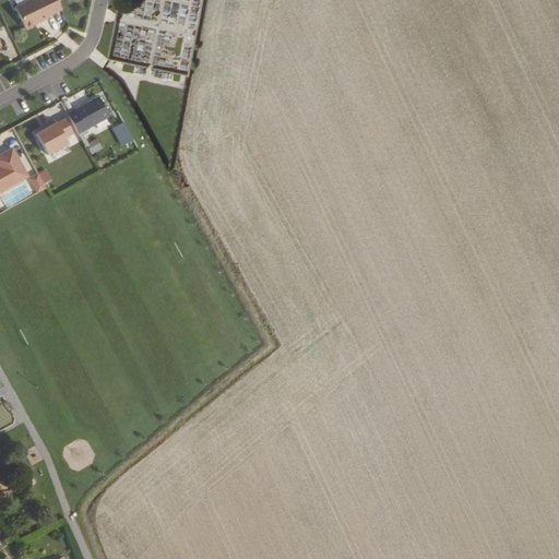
[(48,23),(38,1),(14,12),(25,34),(48,23)]
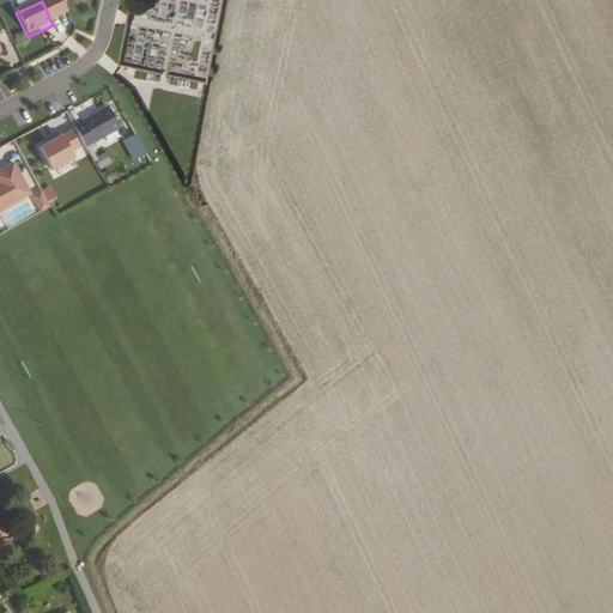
[(123,127),(110,104),(74,125),(87,147),(123,127)]
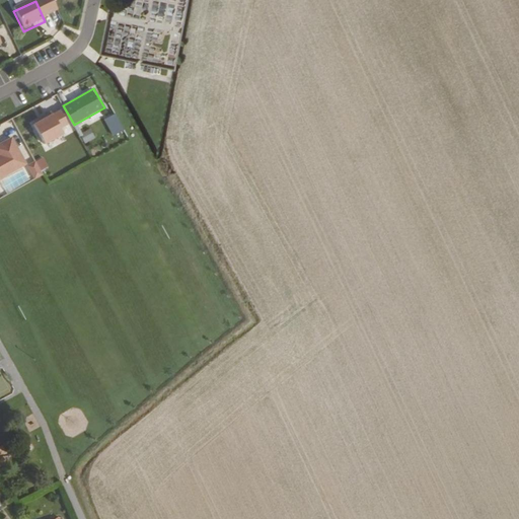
[(62,109),(53,114),(62,129),(70,125),(62,109)]
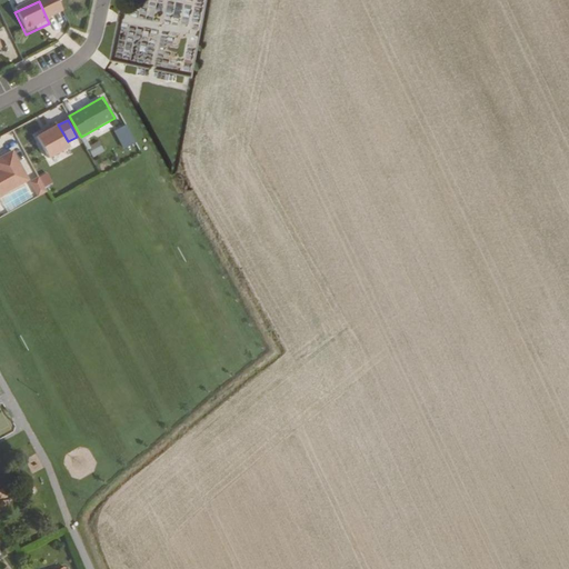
[(58,125),(37,137),(50,161),(72,149),(68,141),(58,125)]
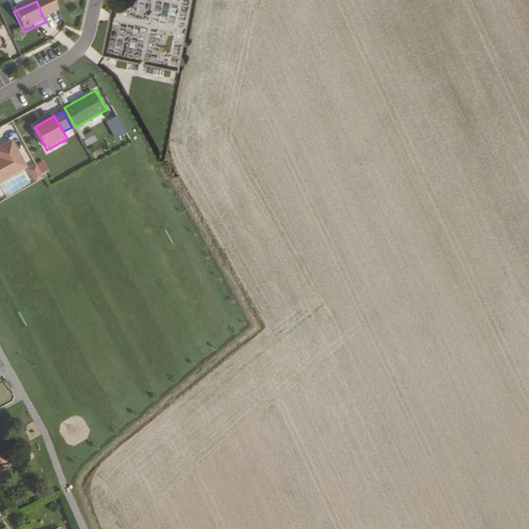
[(0,184),(30,167),(13,141),(0,148),(0,184)]
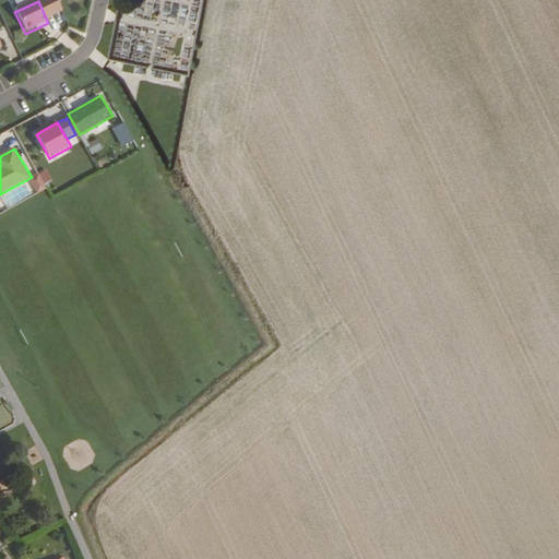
[(47,170),(39,175),(45,185),(52,180),(47,170)]
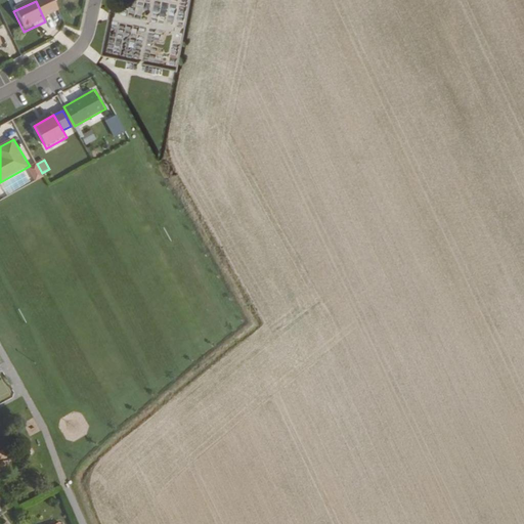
[(28,169),(36,182),(44,177),(42,173),(37,164),(28,169)]
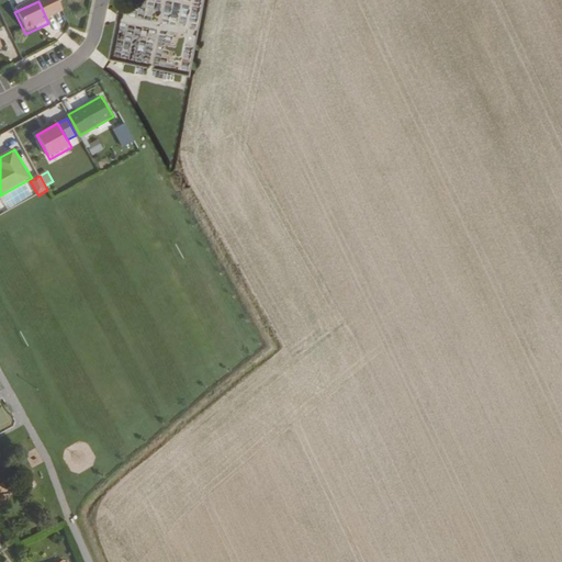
[(51,227),(65,220),(57,205),(43,213),(51,227)]
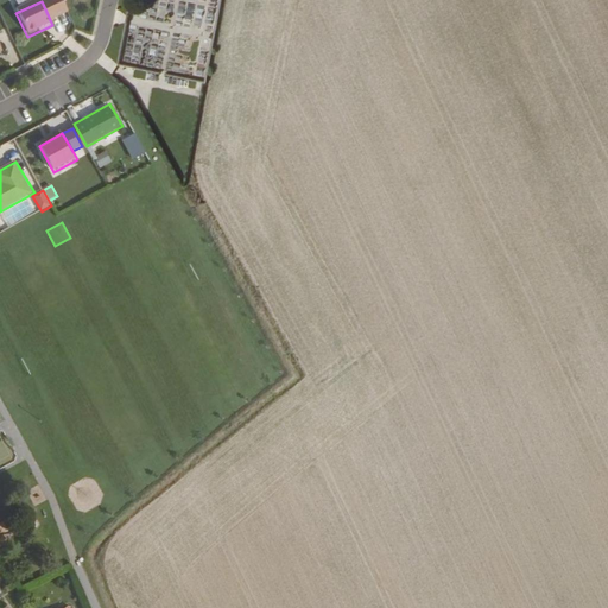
[(5,251),(13,267),(29,259),(20,242),(5,251)]
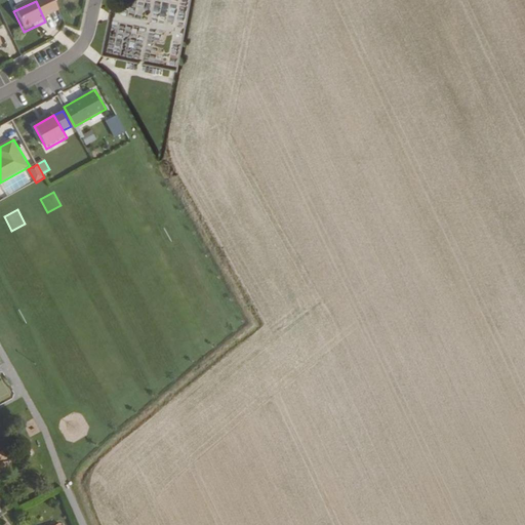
[(111,231),(124,224),(117,211),(104,218),(111,231)]
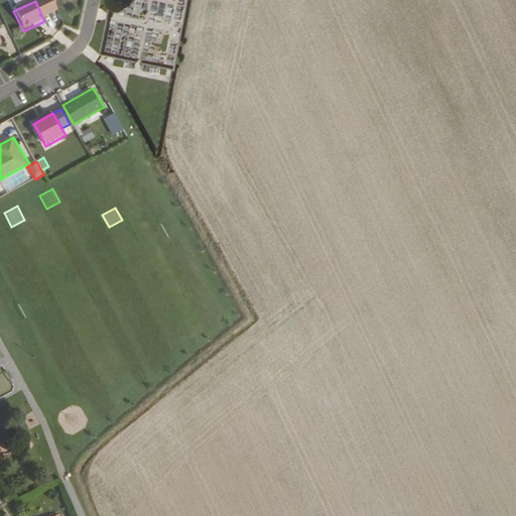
[(178,236),(192,232),(187,218),(174,222),(178,236)]
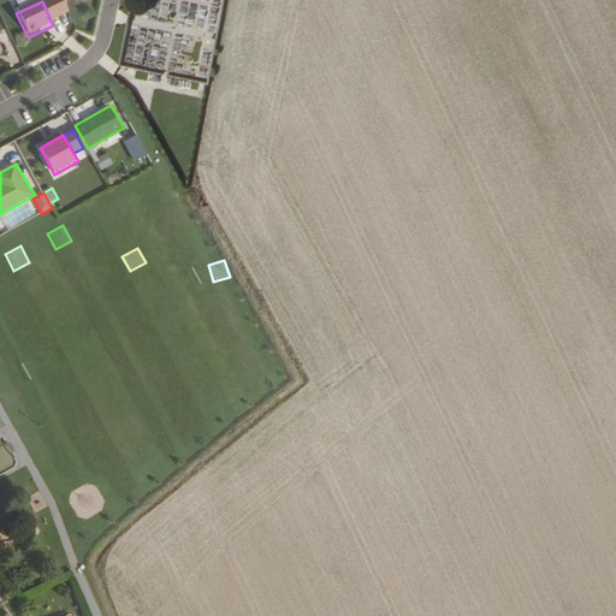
[(84,277),(92,292),(105,286),(99,271),(84,277)]
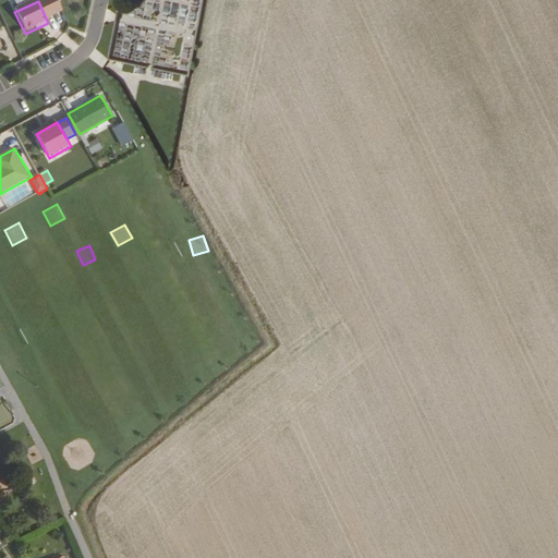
[(126,246),(120,250),(125,262),(132,258),(126,246)]
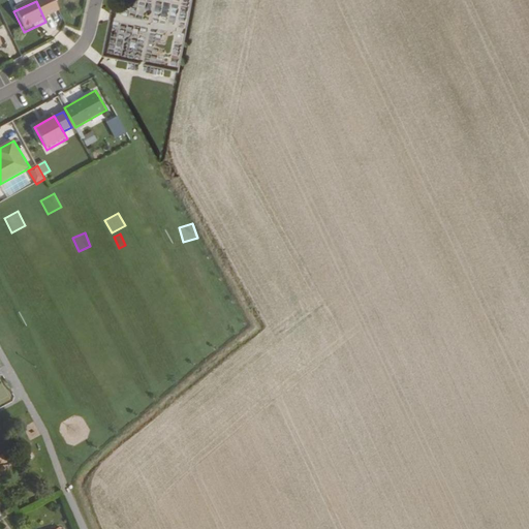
[(100,244),(88,251),(94,262),(106,255),(100,244)]
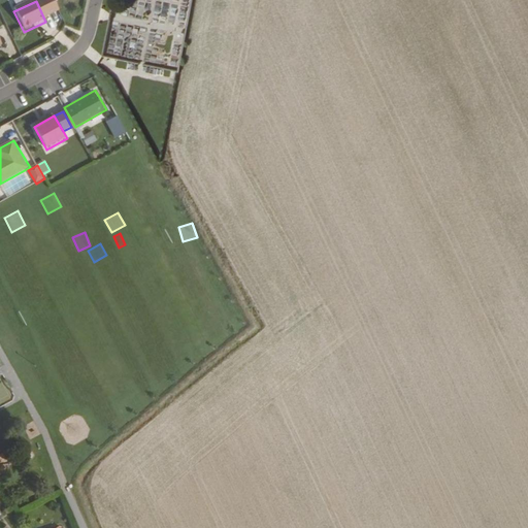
[(173,274),(185,269),(179,257),(168,262),(173,274)]
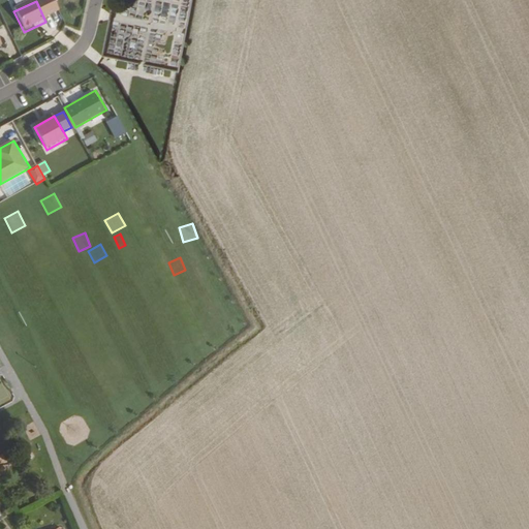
[(111,278),(98,283),(104,298),(117,292),(111,278)]
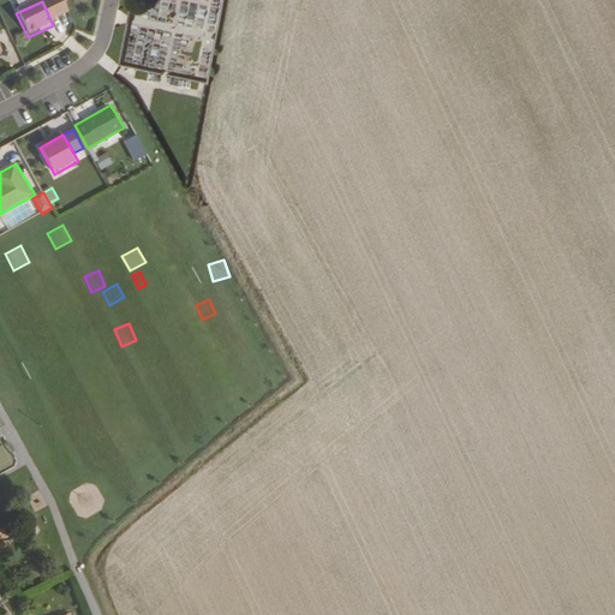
[(248,342),(260,336),(256,330),(244,336),(248,342)]
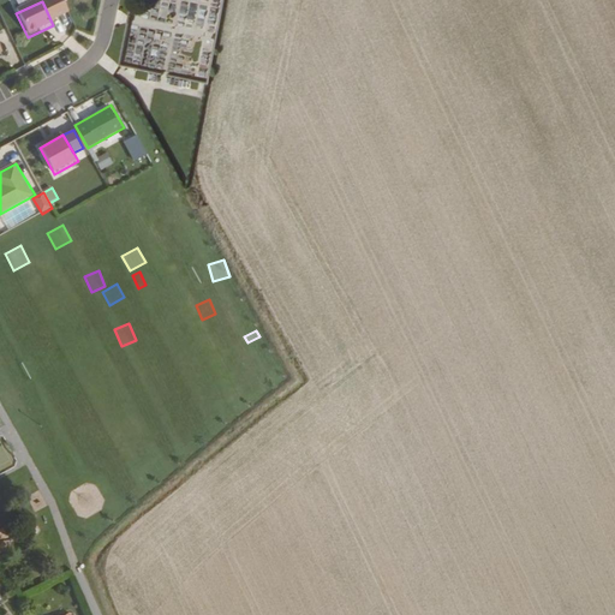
[(46,439),(59,431),(55,424),(42,431),(46,439)]
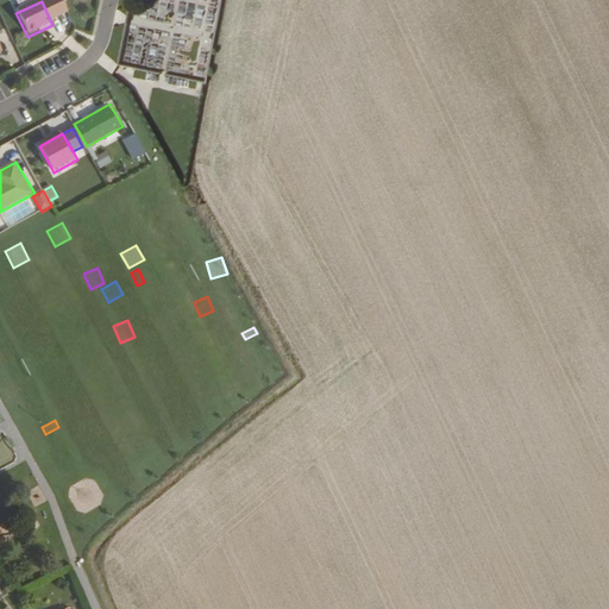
[(139,440),(144,451),(154,447),(149,437),(139,440)]
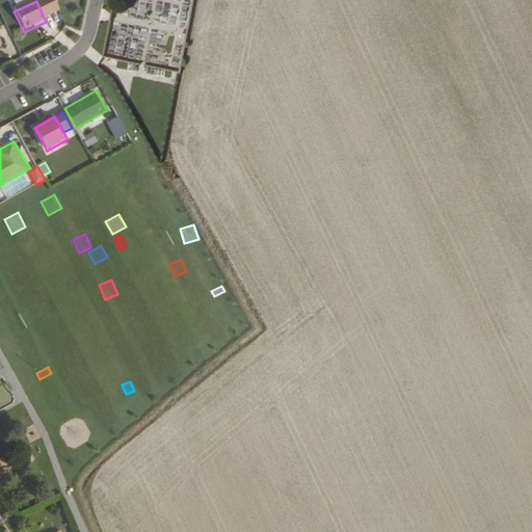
[(74,382),(59,390),(65,403),(80,397),(74,382)]
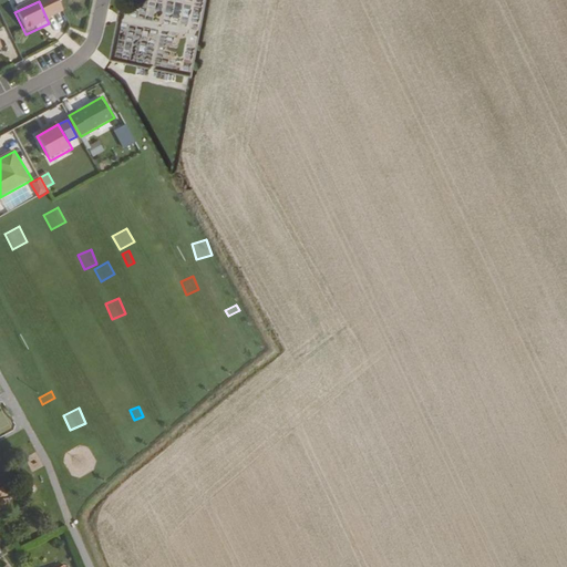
[(51,409),(37,415),(43,429),(57,422),(51,409)]
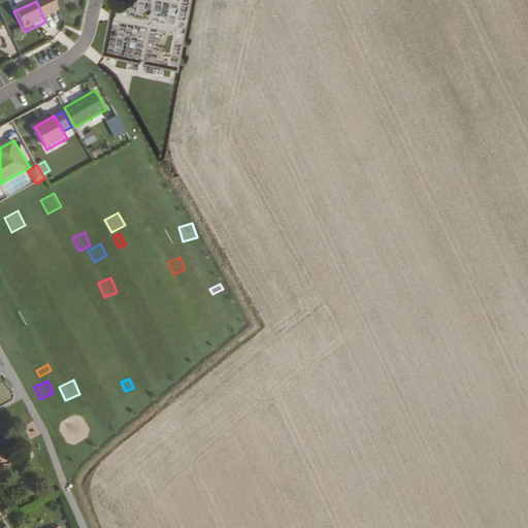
[(152,393),(142,403),(146,406),(155,397),(152,393)]
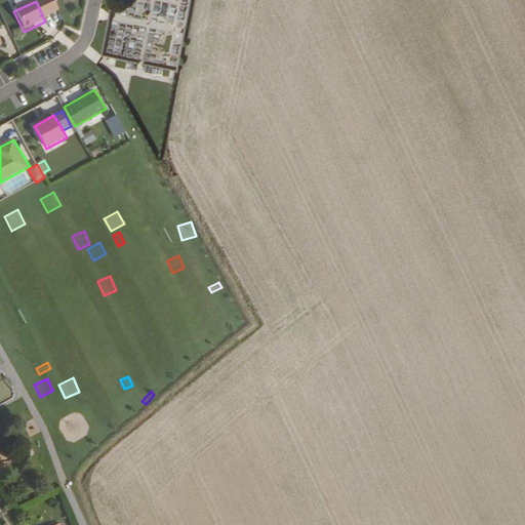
[(77,402),(83,416),(96,411),(90,397),(77,402)]
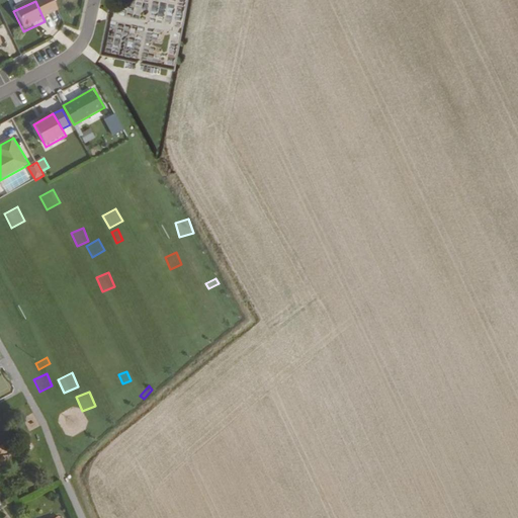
[(124,412),(134,406),(127,395),(117,400),(124,412)]
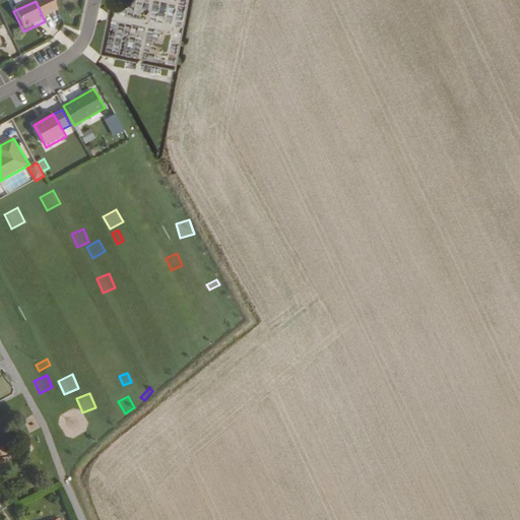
[(79,460),(91,449),(87,444),(75,456),(79,460)]
